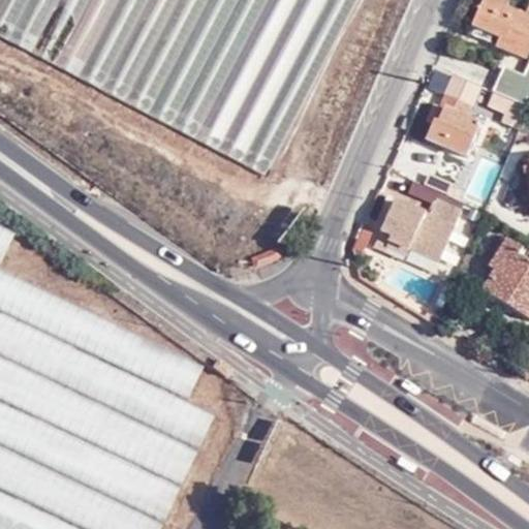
[(363,0),(0,0),(0,38),(272,178),(363,0)]
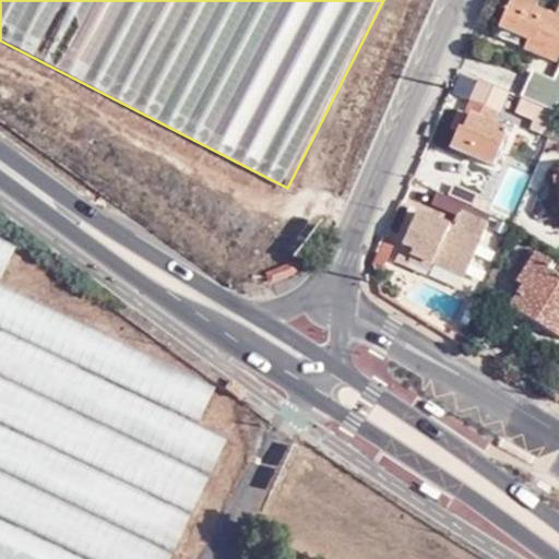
[(525,46),(556,60),(558,51),(558,4),(555,15),(536,7),(538,0),(510,0),(500,26),(528,38),(525,46)]
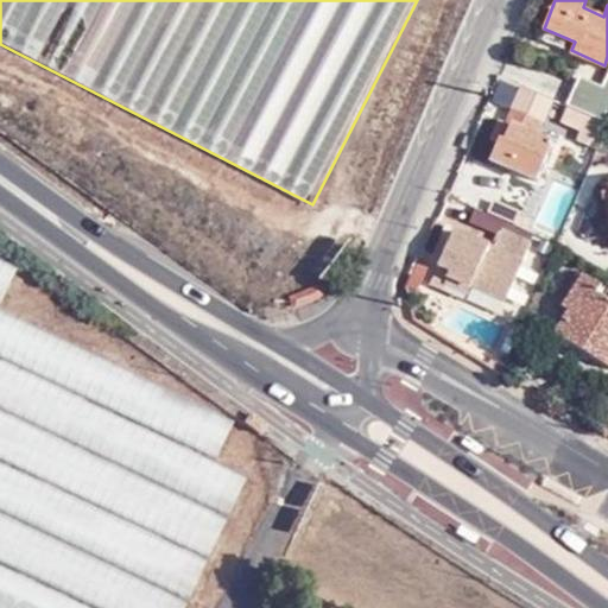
[(578,76),(567,103),(569,105),(602,119),(603,120),(607,109),(607,88),(602,87),(578,76)]
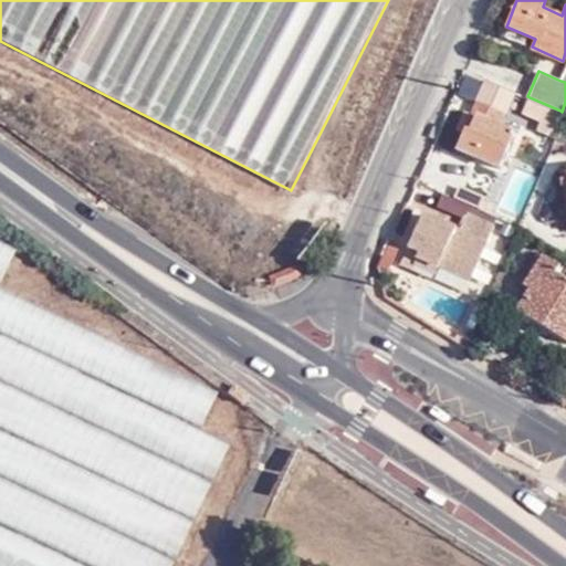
[(561,111),(530,97),(522,114),(553,127),(561,111)]
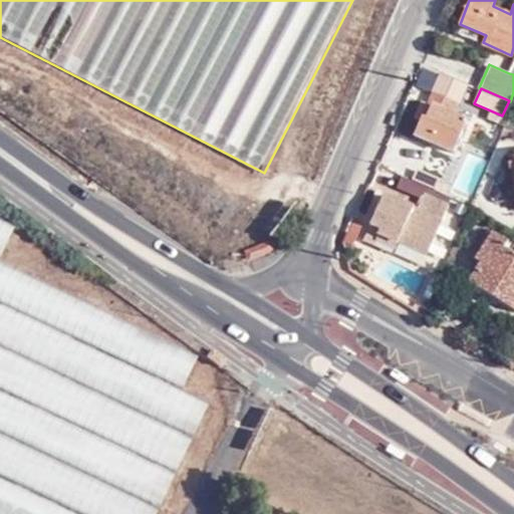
[(438,93),(432,105),(427,118),(421,116),(413,135),(453,153),(467,119),(455,113),(459,103),(438,93)]
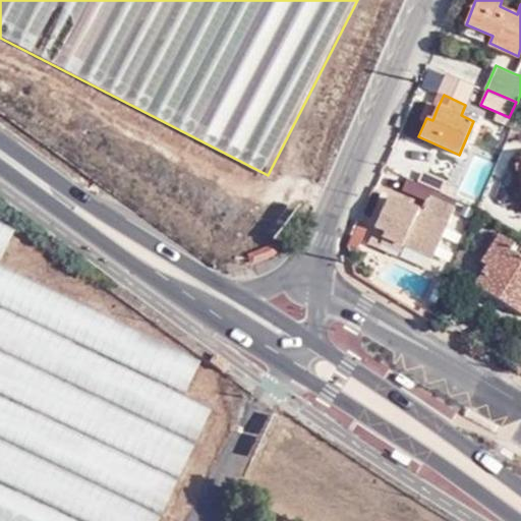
[(432,120),(438,107),(426,102),(420,115),(426,118),(432,120)]
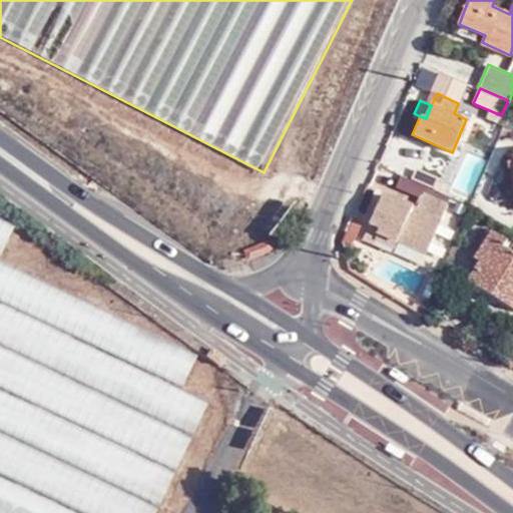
[(426,251),(446,205),(422,194),(415,208),(382,194),(368,225),(362,240),(374,246),(380,234),(398,242),(401,239),(426,251)]
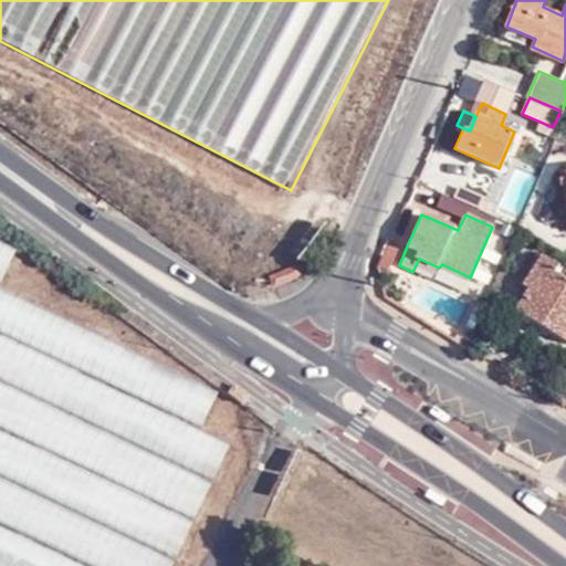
[(526,285),(544,255),(535,250),(517,281),(526,285)]
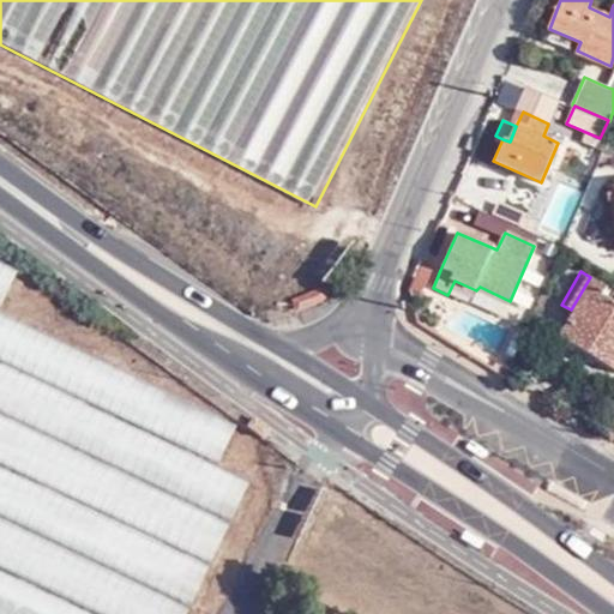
[(607,287),(590,277),(571,309),(575,312),(559,337),(613,371),(613,304),(601,295),(607,287)]
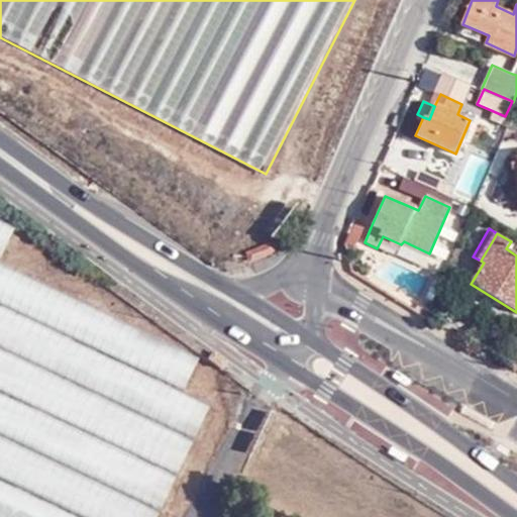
[(275,239),(243,251),(247,262),(279,249),(275,239)]
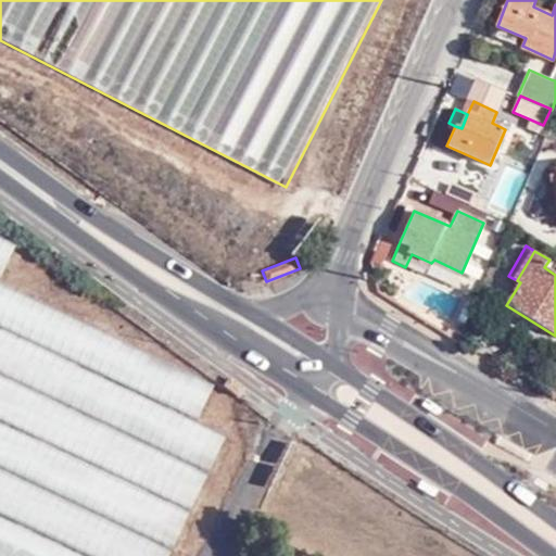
[(0,554),(4,555),(172,555),(224,438),(200,417),(217,377),(158,374),(155,400),(103,377),(112,367),(113,342),(72,340),(73,319),(0,287),(0,302),(10,306),(9,329),(0,325),(0,554)]
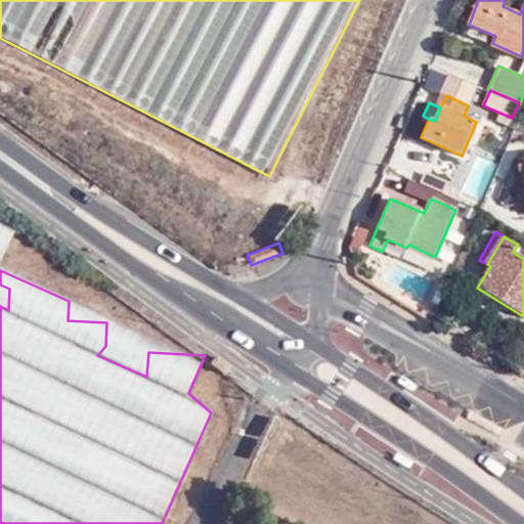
[(413,394),(420,386),(402,374),(396,382),(413,394)]
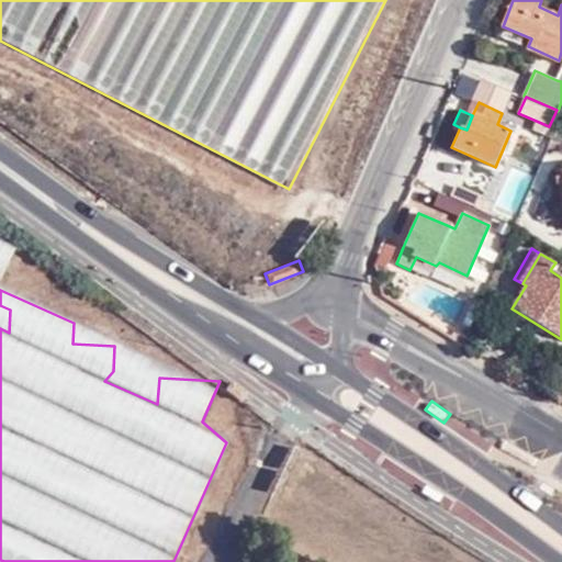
[(424,494),(437,504),(442,495),(429,486),(424,494)]
